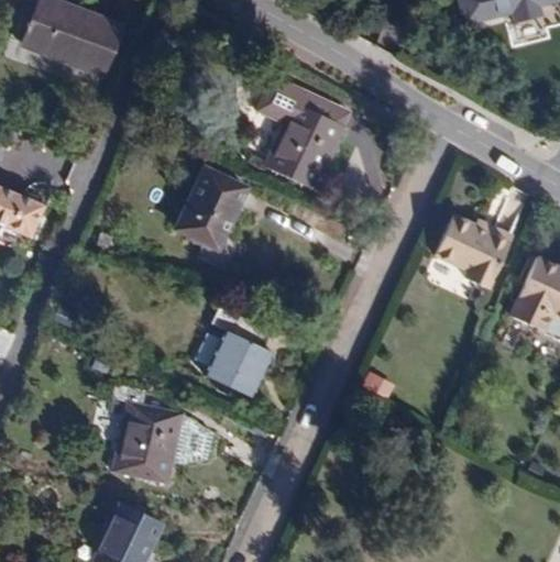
[(105,77),(123,25),(55,0),(42,0),(24,46),(105,77)]
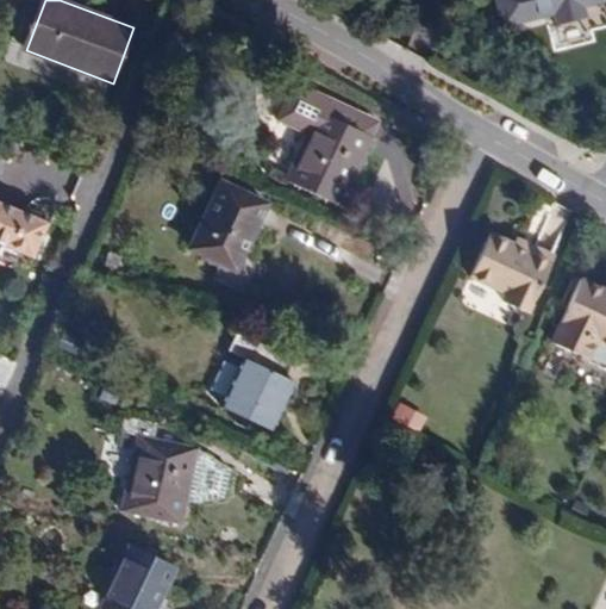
[(273,80),(294,91),(299,82),(277,73),(273,80)]
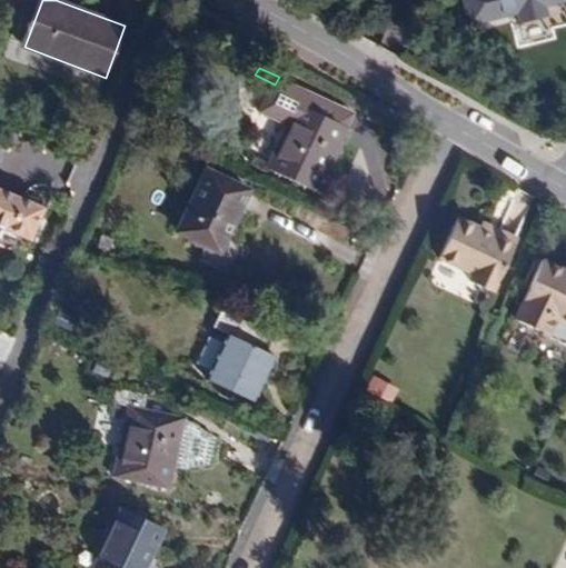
[(290,125),(269,168),(321,192),(351,128),(350,127),(339,121),(345,109),(279,77),(275,85),(262,111),(290,125)]
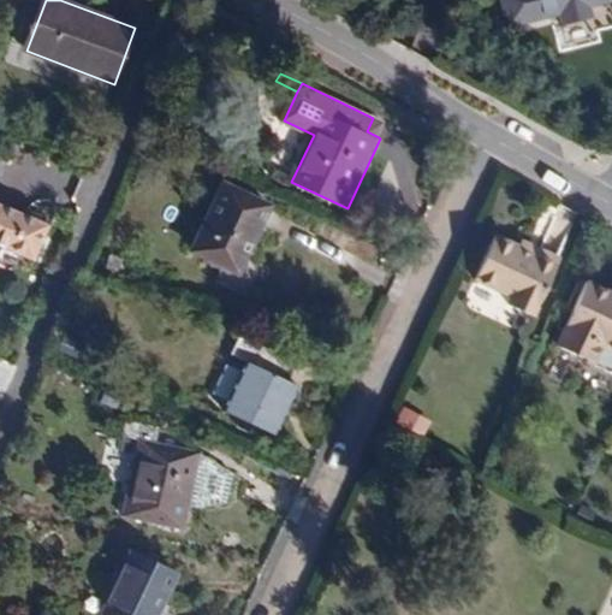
[(385,124),(373,118),(367,131),(379,137),(385,124)]
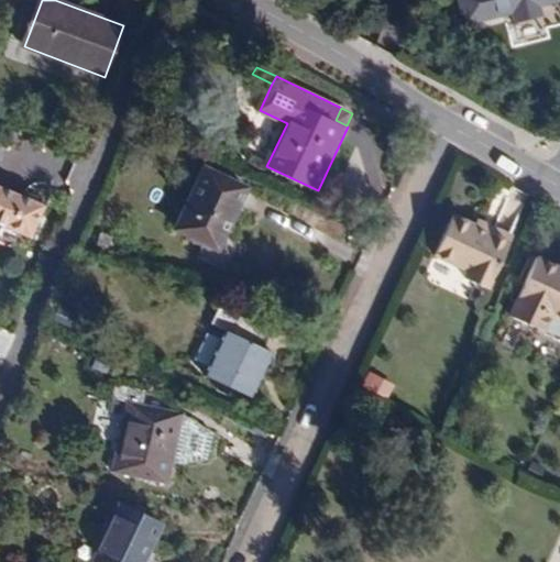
[(178,133),(191,127),(184,110),(171,117),(178,133)]
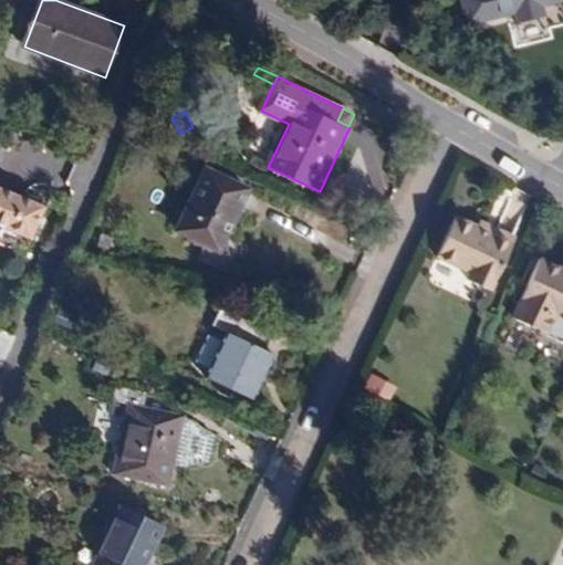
[(222,251),(250,189),(207,168),(179,230),(222,251)]
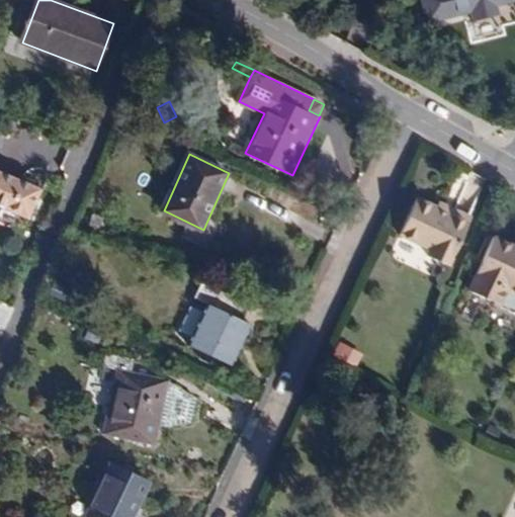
[(0,203),(30,218),(43,189),(0,171),(0,203)]
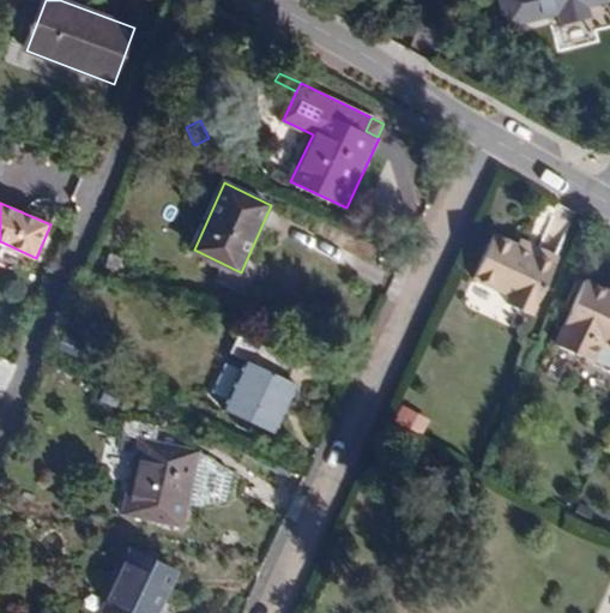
[(536,313),(561,258),(536,246),(533,253),(519,246),(496,235),(477,278),(513,295),(511,301),(536,313)]
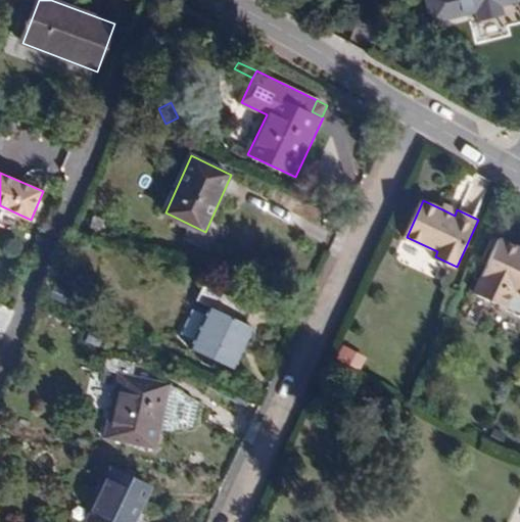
[(457,209),(445,204),(442,209),(455,216),(457,209)]
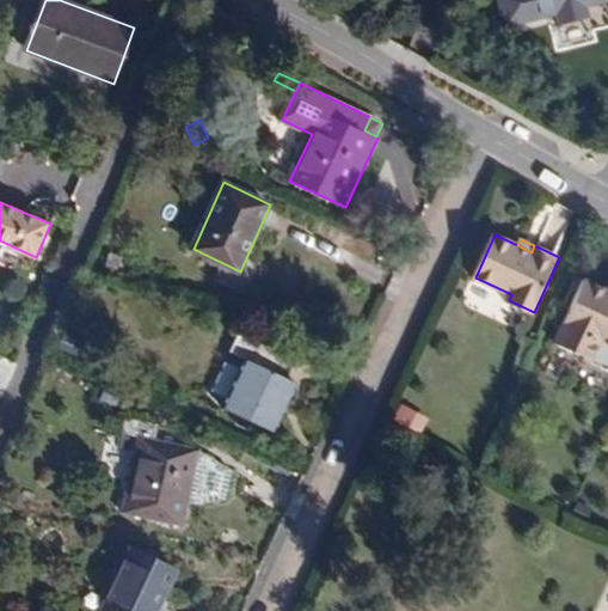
[(607,289),(583,279),(554,342),(585,356),(583,360),(607,371),(607,289)]
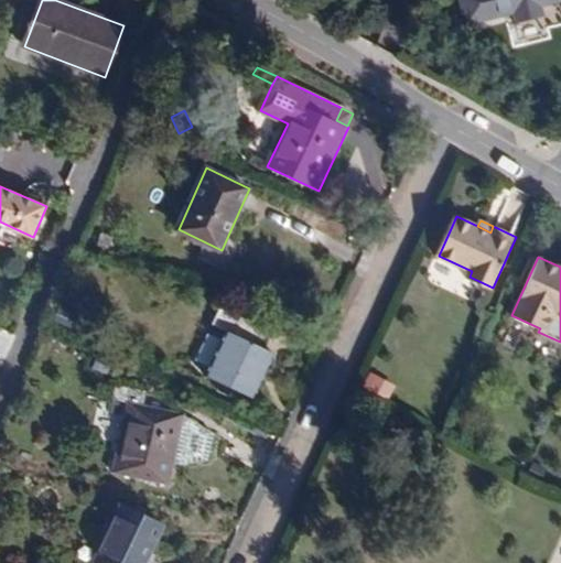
[(252,398),(273,353),(261,347),(269,329),(224,307),(216,325),(230,333),(209,378),(252,398)]
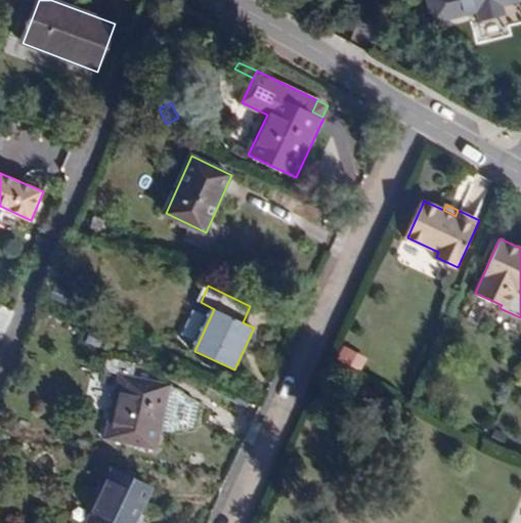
[(194,427),(200,401),(170,385),(133,377),(136,362),(109,357),(105,369),(95,368),(89,404),(113,409),(107,438),(159,449),(163,431),(194,427)]
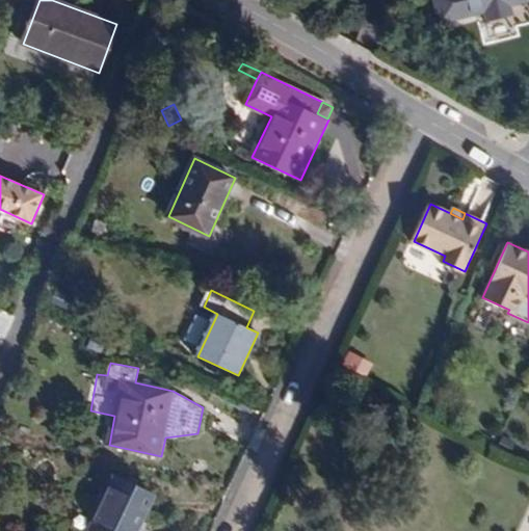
[(139,530),(157,497),(114,477),(90,529),(95,530),(139,530)]
